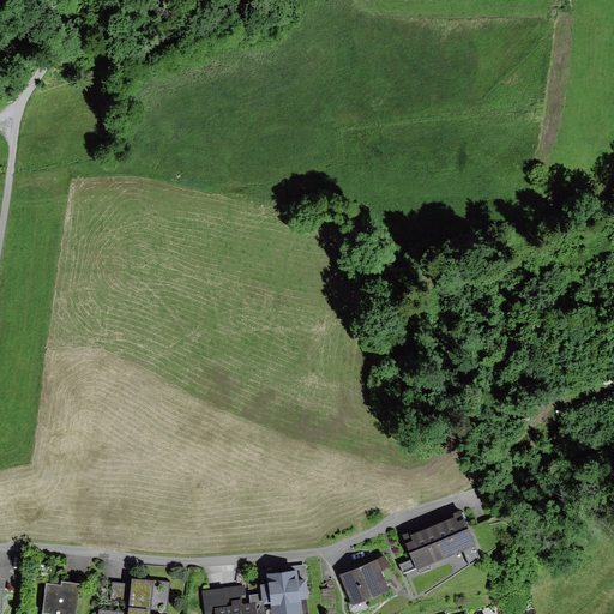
[(462,513),(432,525),(445,558),(464,551),(470,566),(480,558),(462,513)]
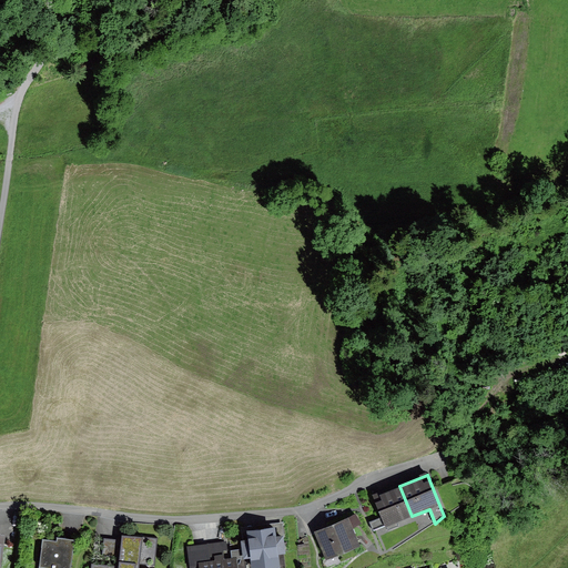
[(399,486),(374,496),(387,530),(399,526),(397,521),(412,516),(399,486)]
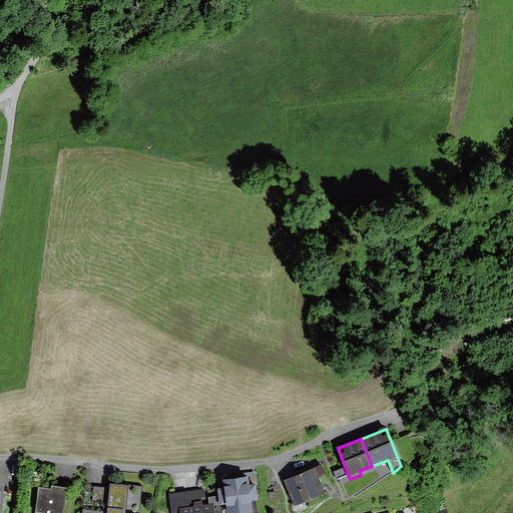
[(328,462),(289,481),(302,507),(333,492),(326,476),(333,473),(328,462)]
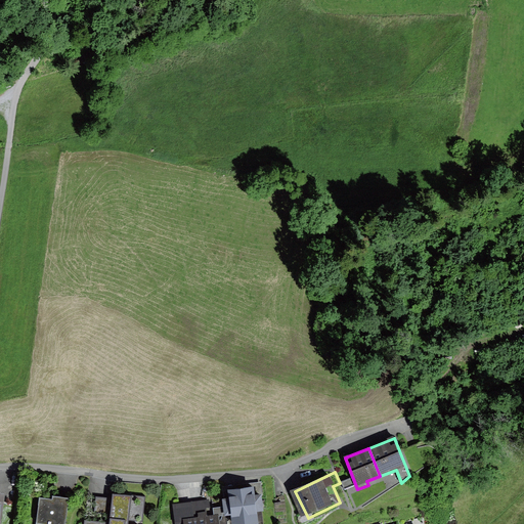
[(264,512),(260,483),(223,488),(225,498),(222,499),(223,507),(213,508),(214,516),(218,515),(218,517),(231,515),(232,523),(258,523),(259,523),(258,513),(264,512)]
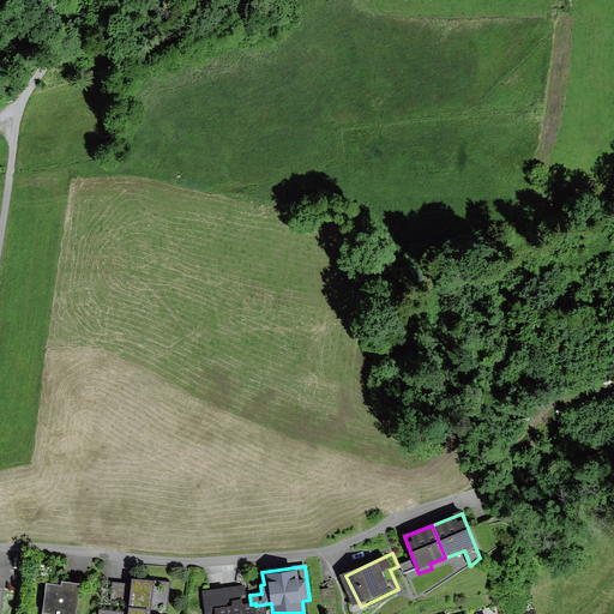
[(132,585),(113,583),(112,601),(128,603),(127,612),(98,609),(98,613),(150,613),(150,609),(167,612),(169,583),(132,579),(132,585)]
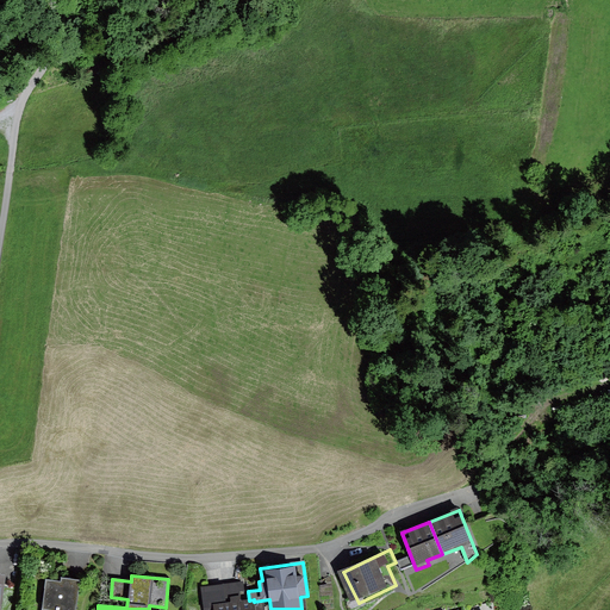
[(61,582),(45,580),(42,609),(76,609),(80,580),(61,578),(61,582)]
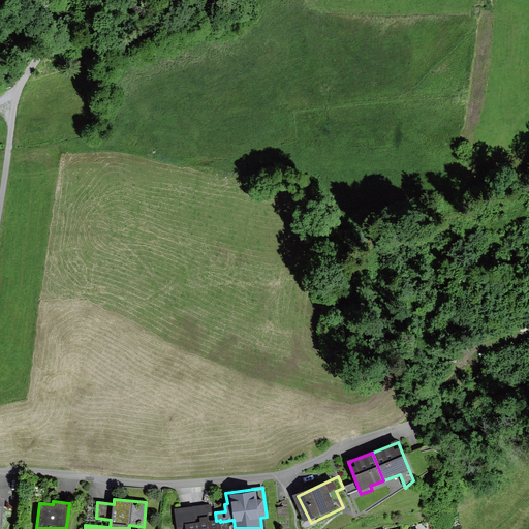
[(211,504),(174,509),(176,528),(220,528),(220,522),(220,520),(216,521),(213,521),(211,504)]
